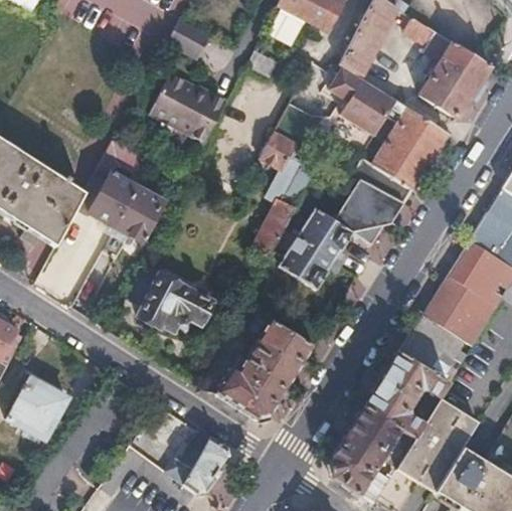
[(17,0),(34,9),(39,0),(17,0)]
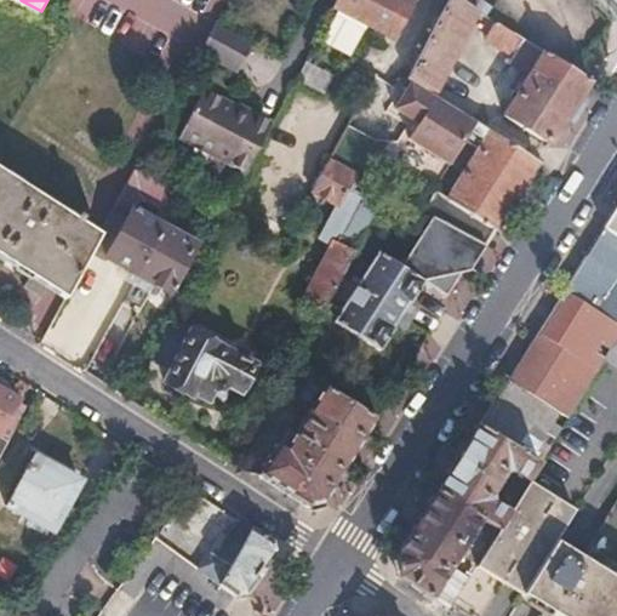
[(337,0),(336,4),(338,5),(369,23),(394,36),(412,1),(410,0),(337,0)]
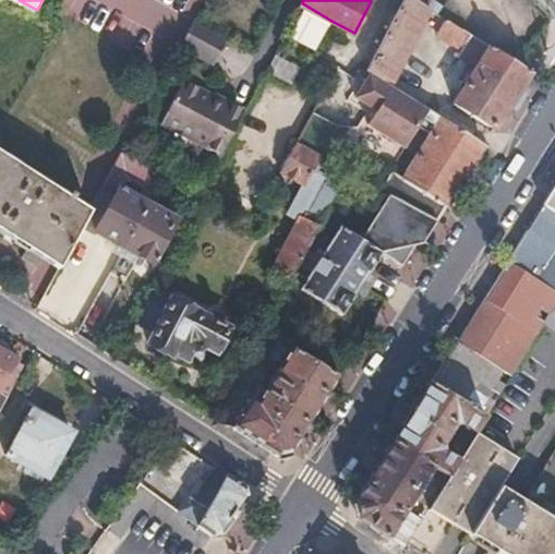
[(393,86),(432,9),(418,0),(403,0),(366,70),(371,73),(393,86)]
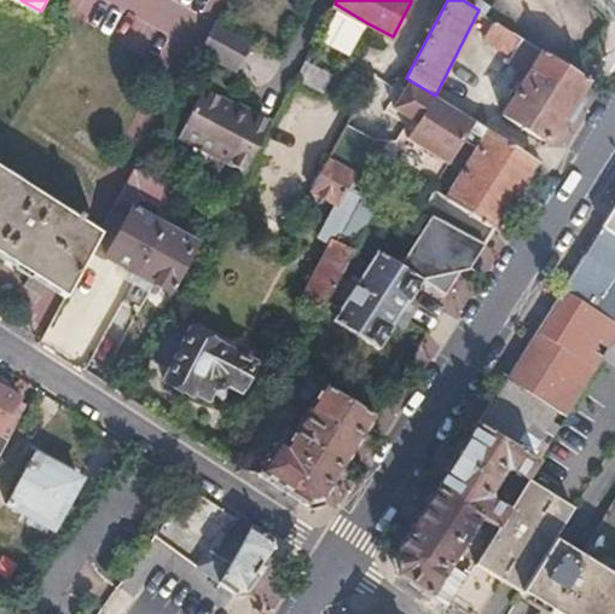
[(511,54),(522,35),(494,18),(482,38),(511,54)]
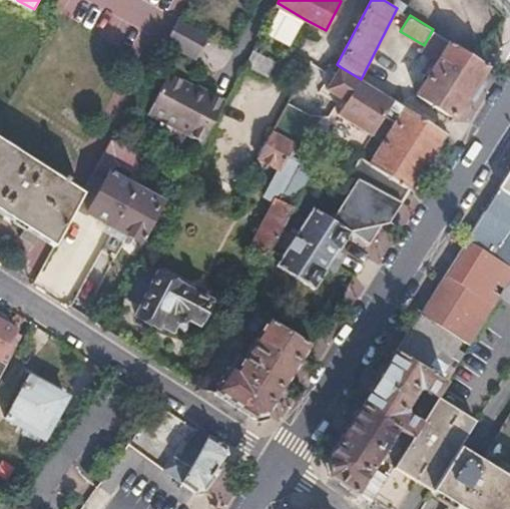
[(199,59),(211,36),(180,19),(167,42),(199,59)]
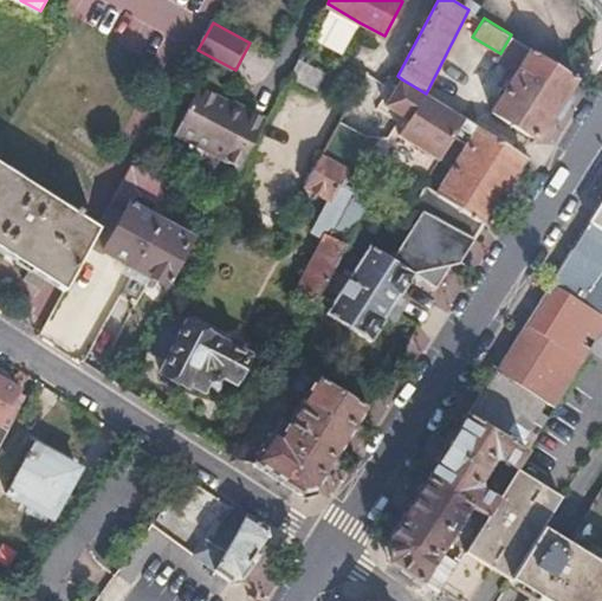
[(538,137),(577,75),(511,34),(500,53),(502,55),(499,59),(519,70),(506,90),(500,86),(497,94),(503,96),(493,111),(538,137)]
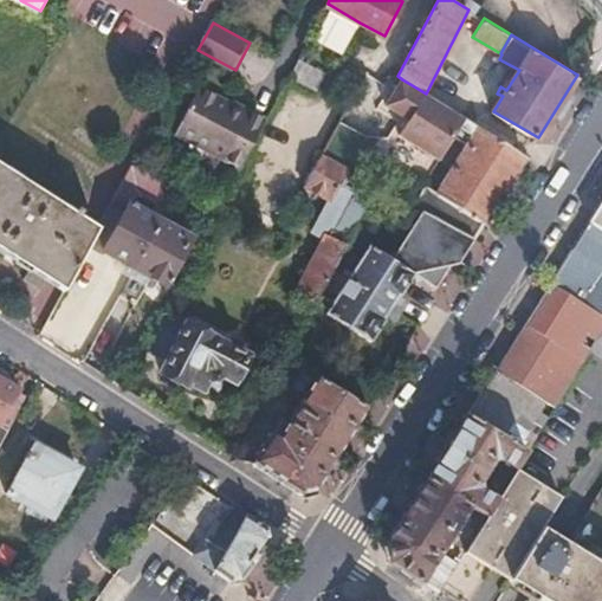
[(520,168),(529,154),(426,94),(402,79),(387,107),(409,120),(400,136),(441,159),(454,136),(471,144),(444,188),(431,181),(416,207),(464,231),(477,237),(483,227),(520,168)]
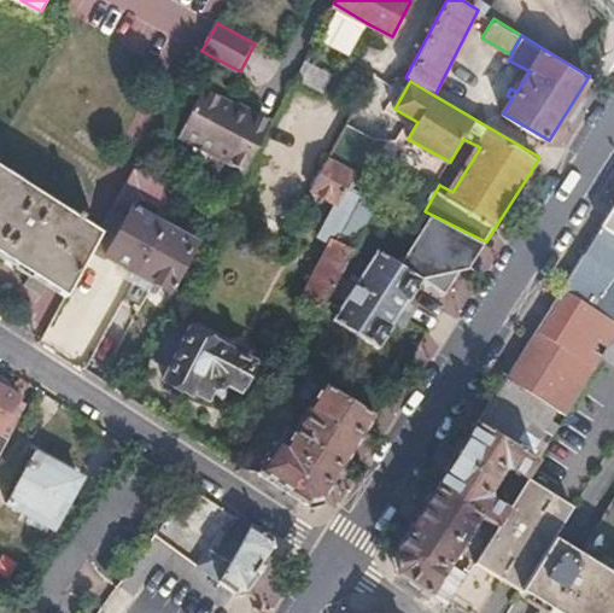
[(182,134),(241,168),(237,179),(243,182),(274,122),(257,112),(256,117),(208,89),(182,134)]
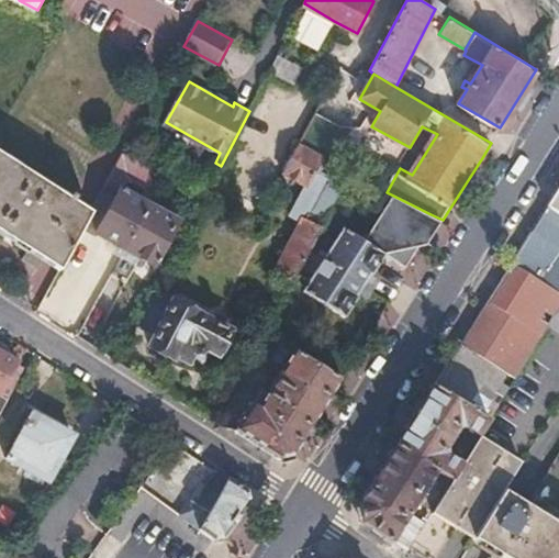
[(351,174),(322,158),(299,145),(283,174),(325,196),(331,185),(342,191),(351,174)]
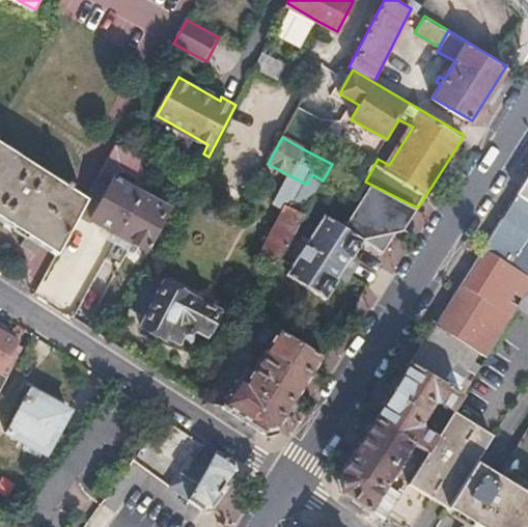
[(88,198),(0,140),(0,215),(26,233),(22,241),(36,250),(42,243),(57,253),(81,212),(88,198)]
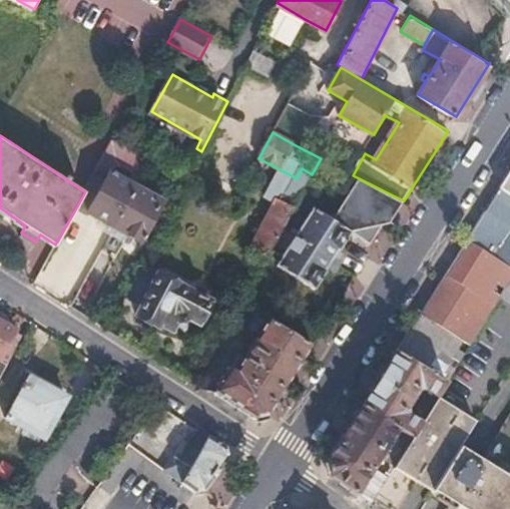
[(114,225),(139,180),(151,157),(133,147),(126,161),(138,167),(129,182),(109,171),(106,176),(96,170),(85,191),(78,204),(100,216),(114,225)]
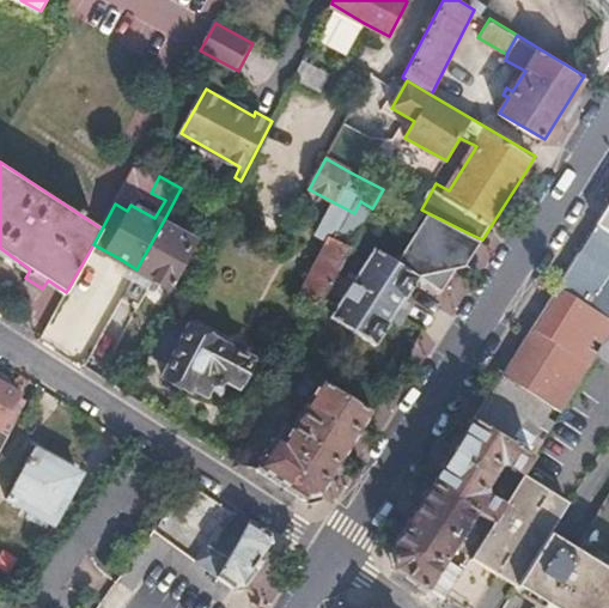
[(443,287),(460,259),(468,263),(482,239),(469,233),(421,210),(406,201),(396,218),(416,230),(397,261),(376,247),(358,274),(351,269),(347,275),(395,306),(416,272),(443,287)]
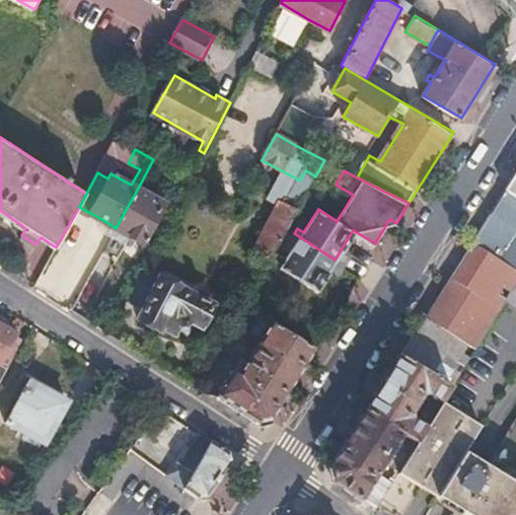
[(302,203),(311,187),(300,180),(291,198),(302,203)]
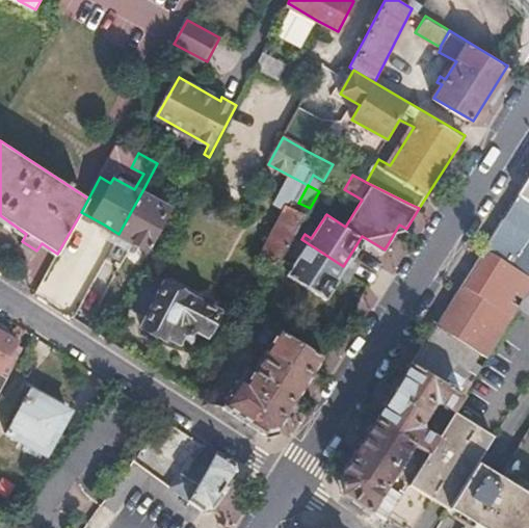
[(178,213),(169,209),(147,196),(151,190),(144,187),(118,234),(133,241),(148,249),(160,228),(168,232),(178,213)]
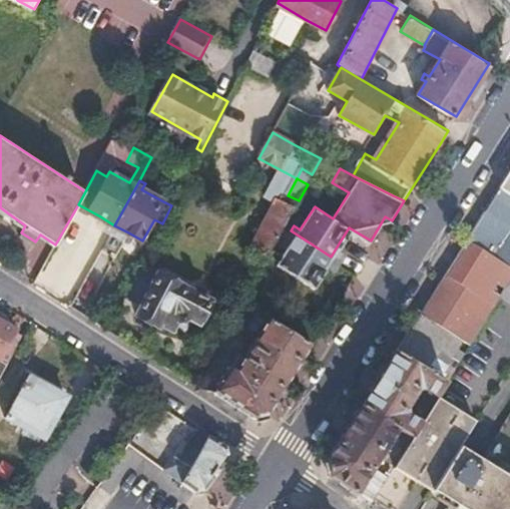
[(509,188),(502,183),(488,205),(509,219),(509,188)]
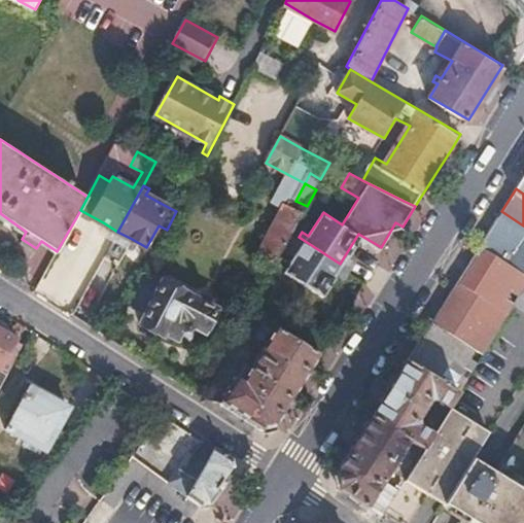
[(279,258),(304,211),(297,207),(293,211),(284,206),(263,250),(279,258)]
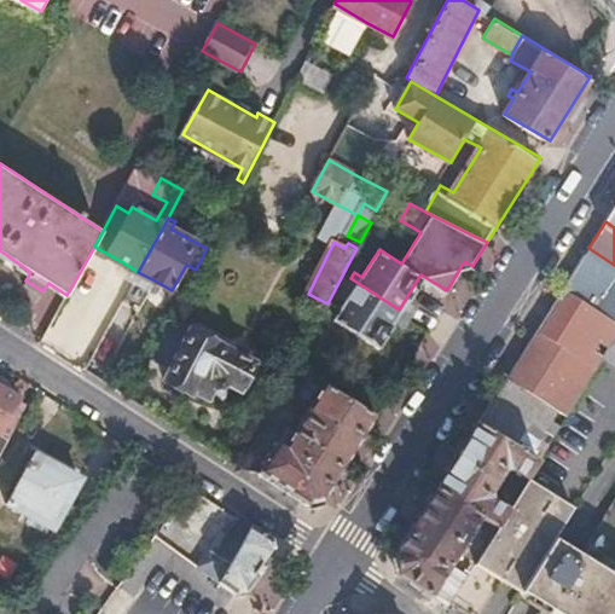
[(614,316),(614,265),(589,248),(566,284),(614,316)]
